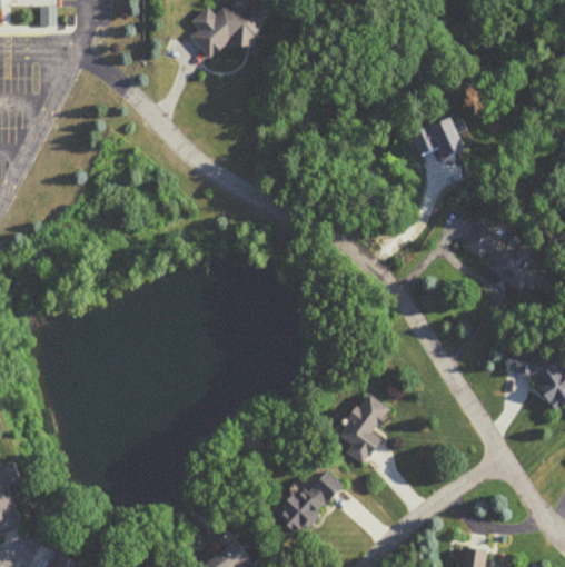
[(209,59),(229,41),(234,47),(258,49),(260,25),(276,11),(267,0),(265,0),(254,9),(225,6),(215,16),(207,7),(190,21),(198,30),(190,37),(209,59)]
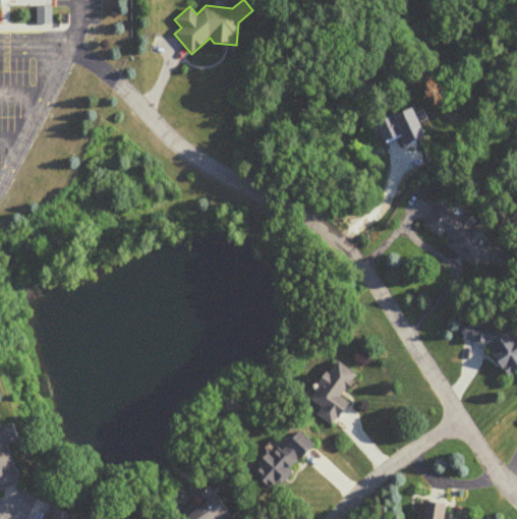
[(49,23),(49,5),(33,5),(33,23),(49,23)]
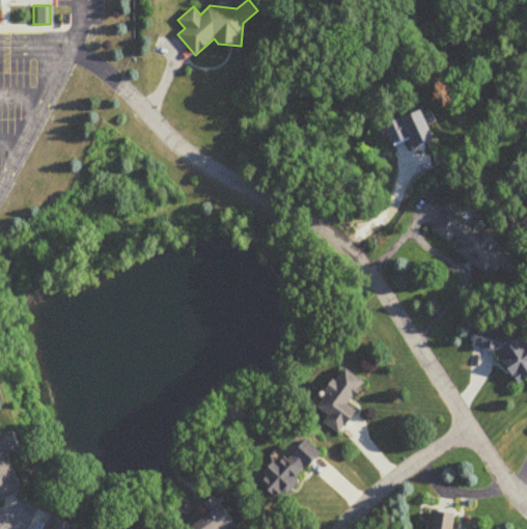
[(511,277),(522,260),(494,243),(501,232),(475,215),(470,223),(446,206),(428,233),(494,276),(499,269),(511,277)]
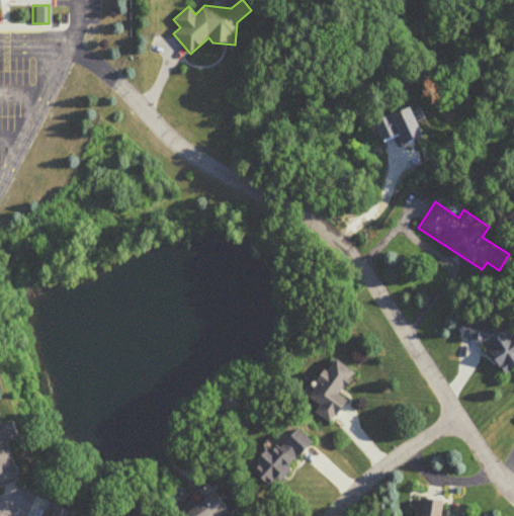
[(503,350),(500,367),(513,369),(513,342),(512,343),(513,334),(513,328),(462,318),(457,340),(503,350)]
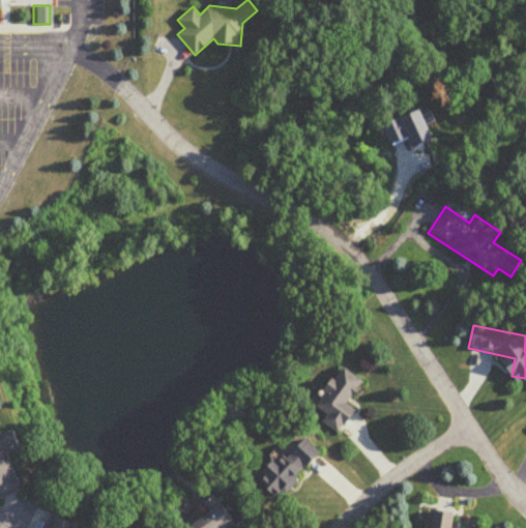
[(322,421),(338,433),(354,410),(345,403),(361,381),(342,367),(314,405),(326,414),(322,421)]
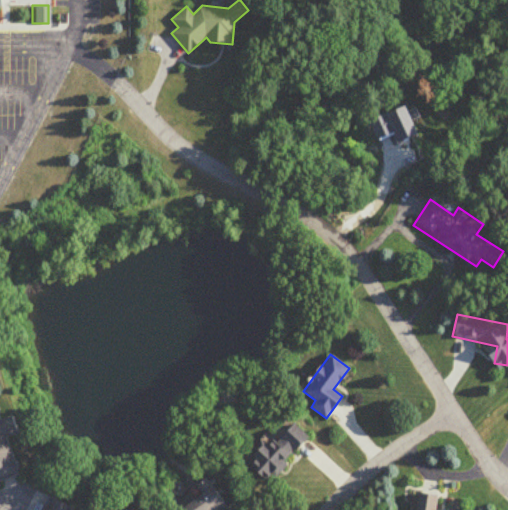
[(0,474),(17,469),(6,432),(20,430),(14,412),(2,416),(0,410),(0,474)]
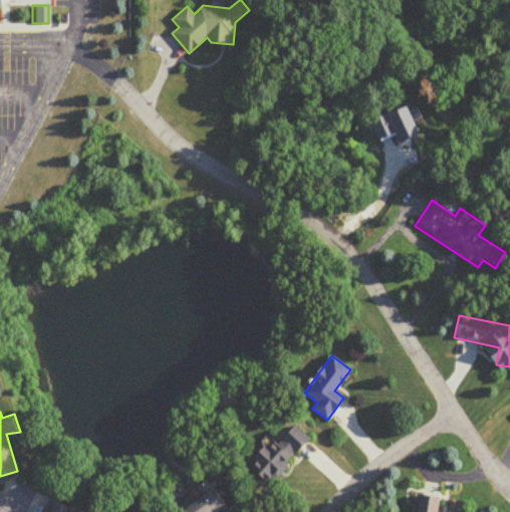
[(270,483),(309,439),(289,422),(250,466),(270,483)]
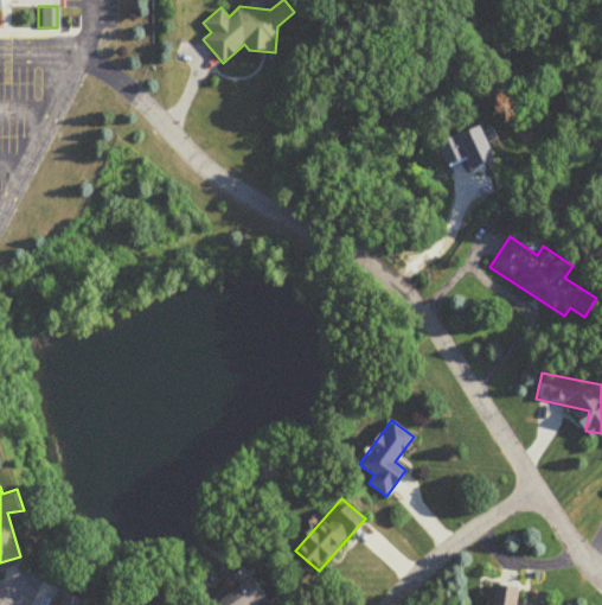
[(247,566),(230,577),(238,588),(212,604),(268,604),(270,604),(247,566)]
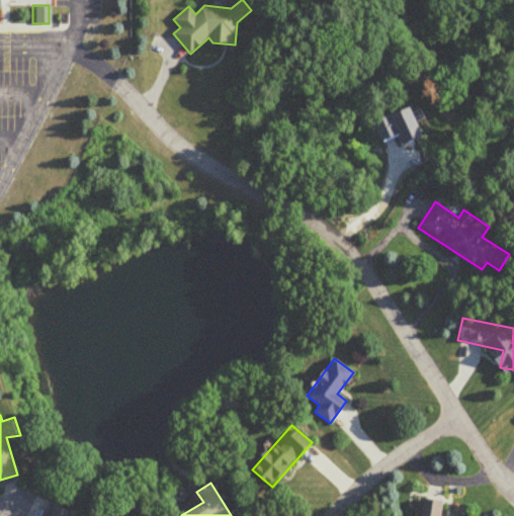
[(440,515),(442,502),(422,500),(420,515),(440,515)]
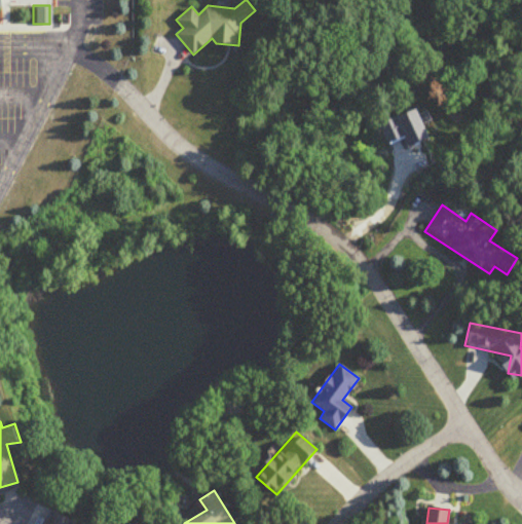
[(74,523),(75,523),(49,510),(41,523),(74,523)]
